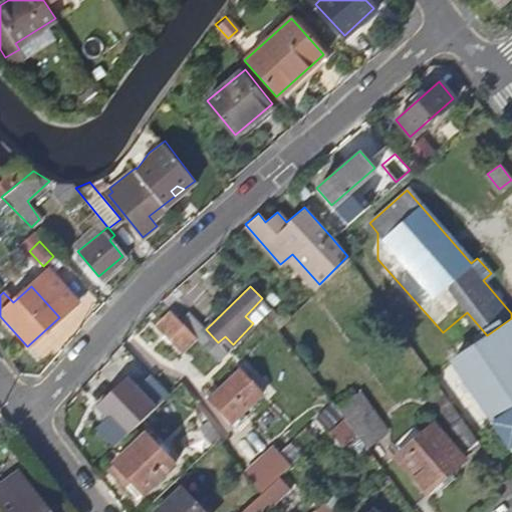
[(52,287),(41,297),(59,317),(70,307),(52,287)]
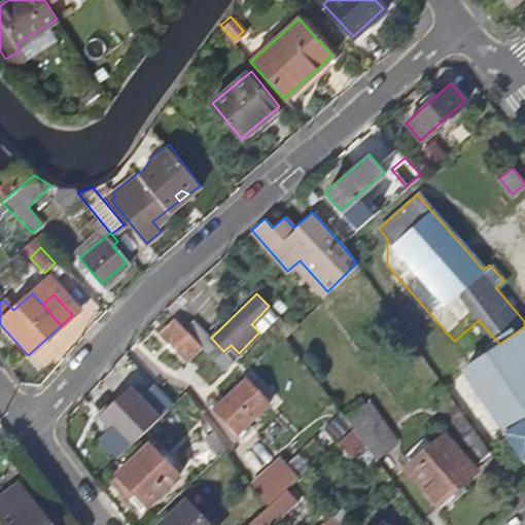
[(224,369),(232,360),(223,351),(211,338),(191,318),(183,327),(224,369)]
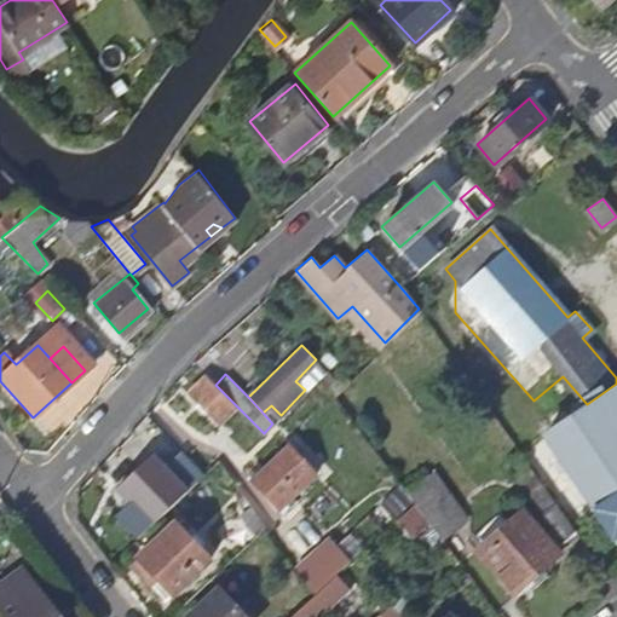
[(217,420),(232,404),(203,375),(188,391),(217,420)]
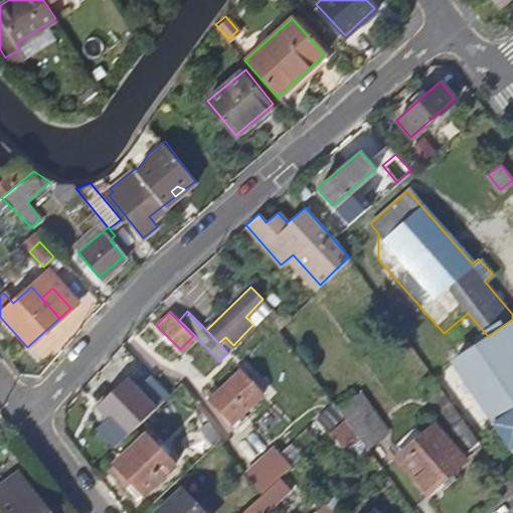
[(438,383),(461,416),(476,438),(495,424),(509,445),(512,442),(512,319),(488,336),(455,357),(461,367),(438,383)]
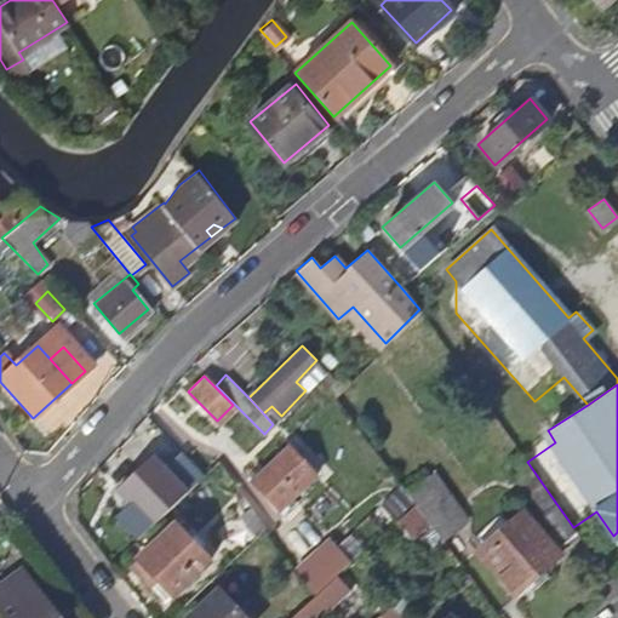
[(278,508),(314,474),(287,445),(251,479),(278,508)]
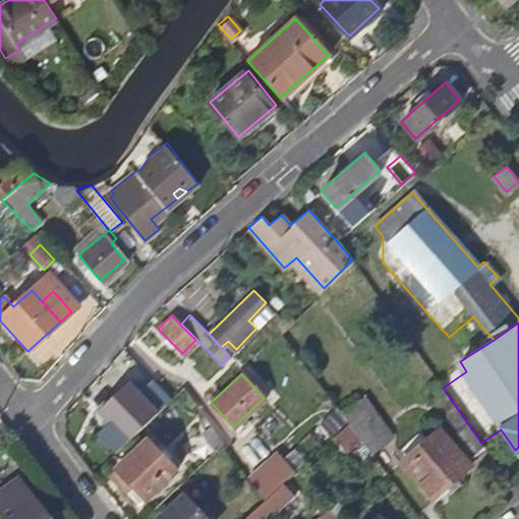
[(170,397),(152,378),(136,392),(156,411),(170,397)]
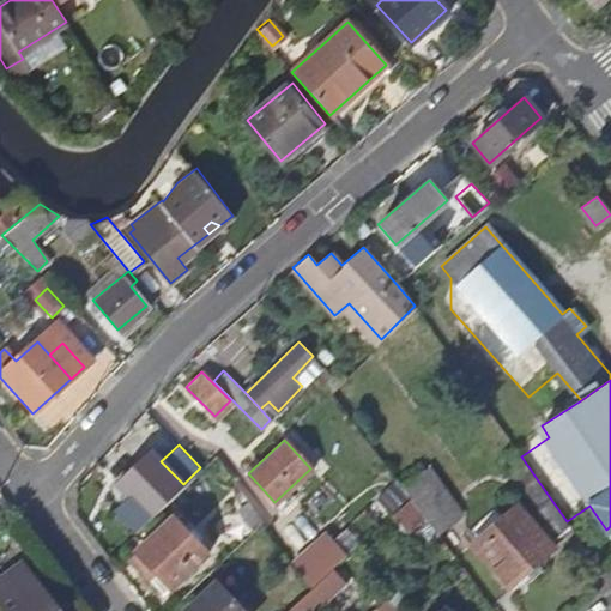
[(521,457),(514,447),(500,457),(534,506),(549,496),(521,457)]
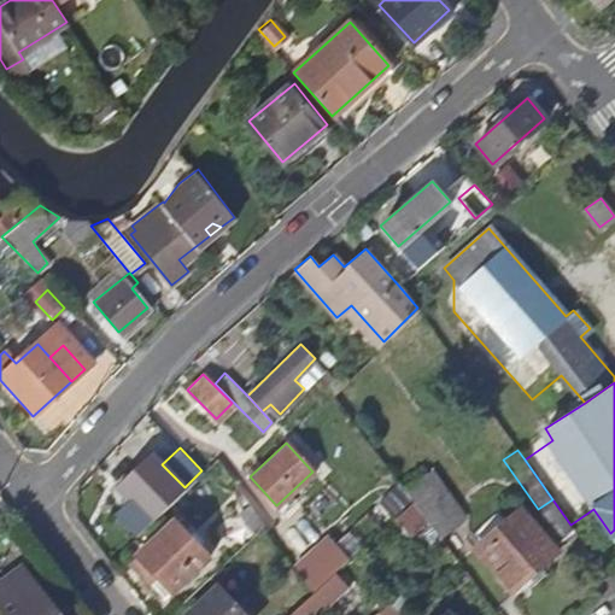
[(112,511),(134,536),(150,521),(185,487),(162,464),(150,452),(116,486),(127,498),(112,511)]
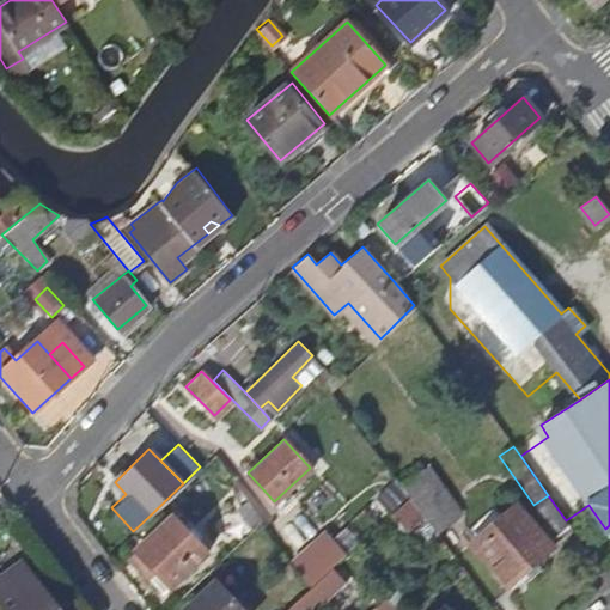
[(401,485),(409,495),(412,499),(433,483),(422,467),(401,485)]
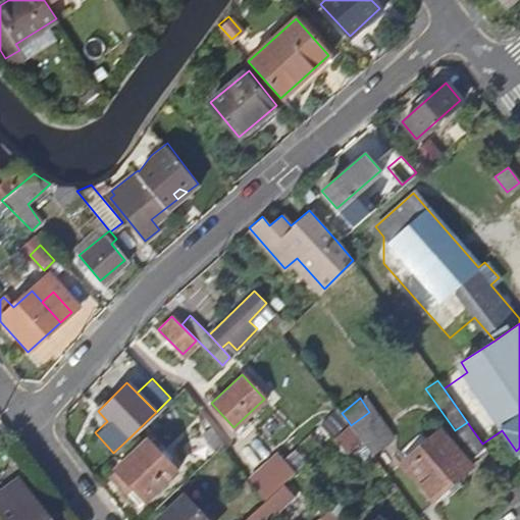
[(351,425),(371,454),(390,439),(369,412),(351,425)]
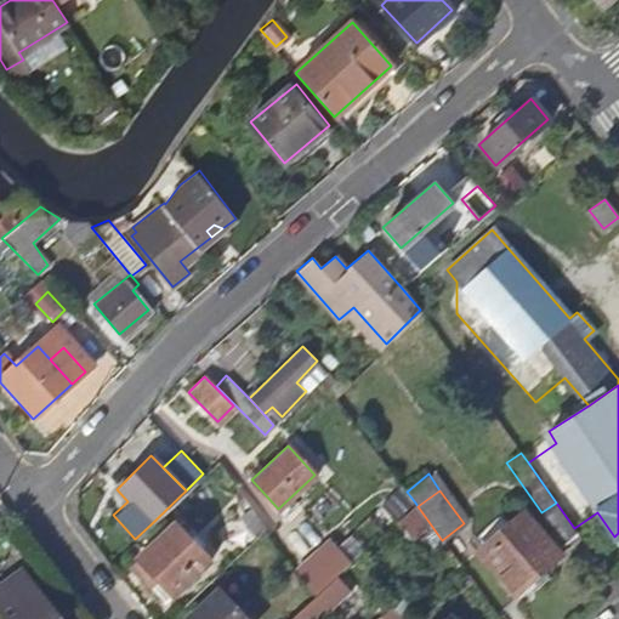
[(574,528),(556,503),(541,512),(539,514),(560,544),(577,533),(574,528)]
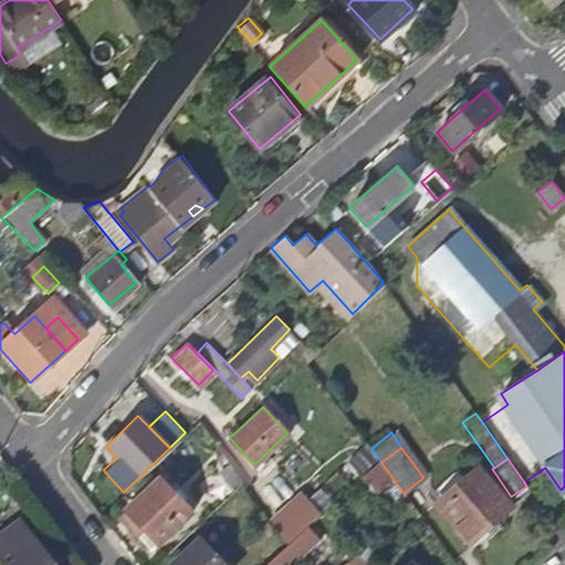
[(243,481),(229,462),(218,470),(233,490),(243,481)]
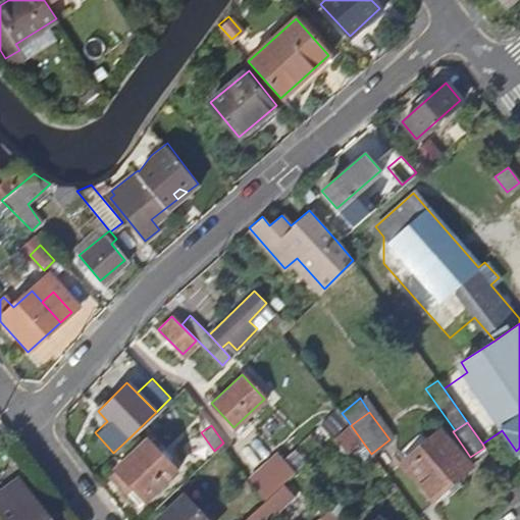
[(428,449),(406,468),(433,500),(472,467),(439,429),(424,444),(428,449)]
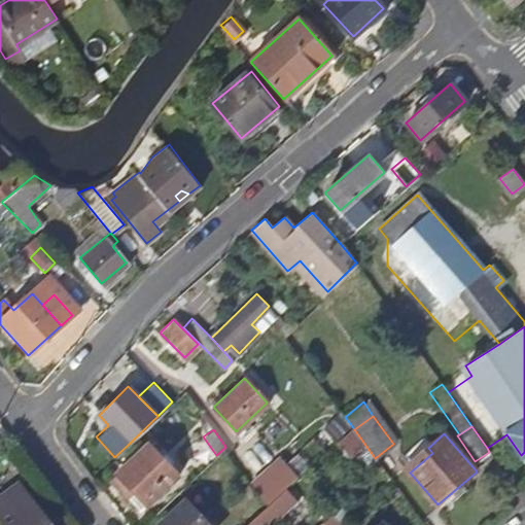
[(145,504),(177,476),(147,444),(115,474),(145,504)]
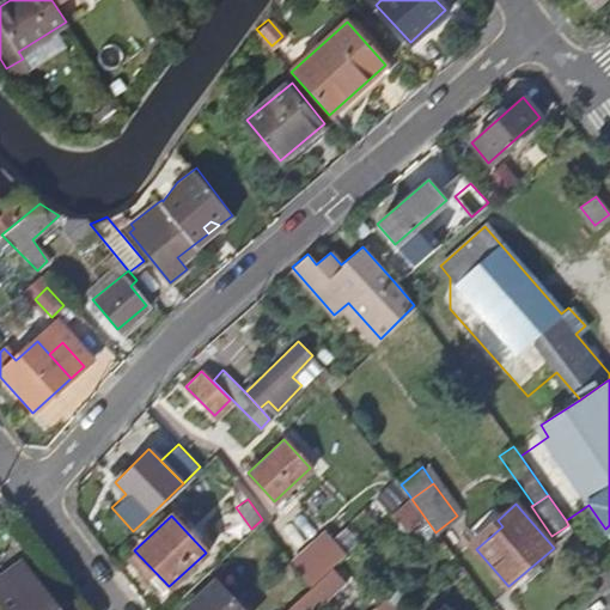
[(471,543),(476,549),(502,526),(498,520),(471,543)]
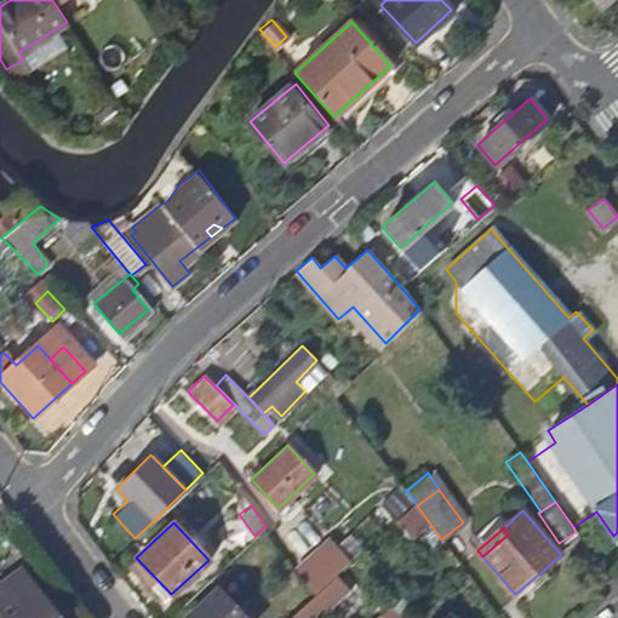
[(295,568),(313,594),(335,576),(347,564),(325,541),(295,568)]
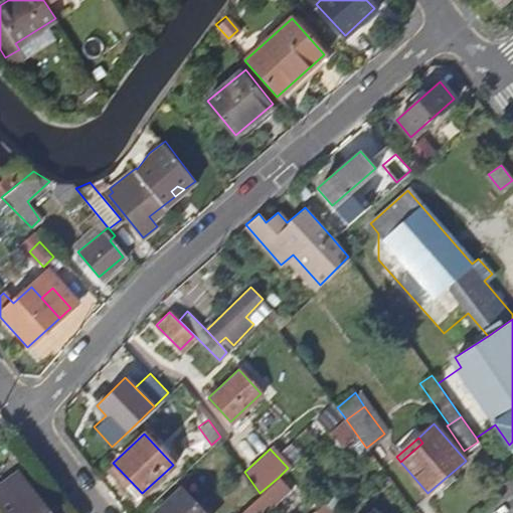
[(0,511),(1,512),(45,512),(49,511),(20,470),(0,484),(0,511)]
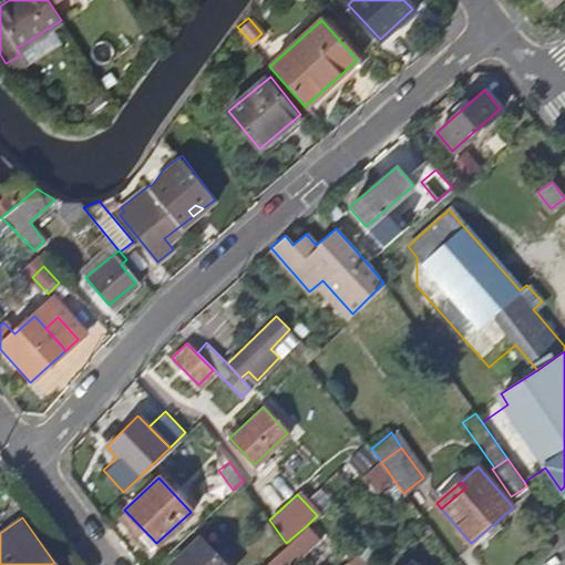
[(306,526),(286,543),(263,564),(289,564),(318,538),(306,526)]
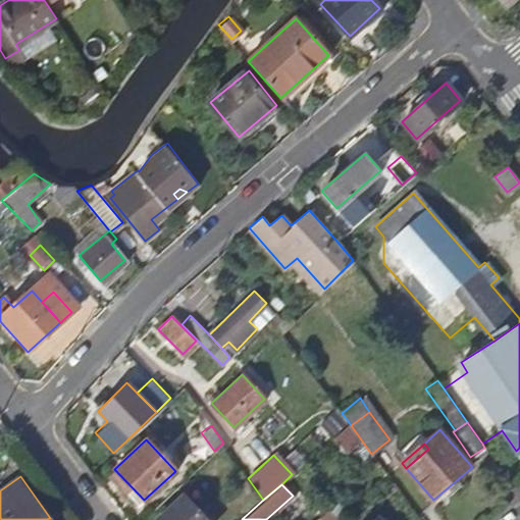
[(205,519),(184,496),(156,519),(205,519)]
